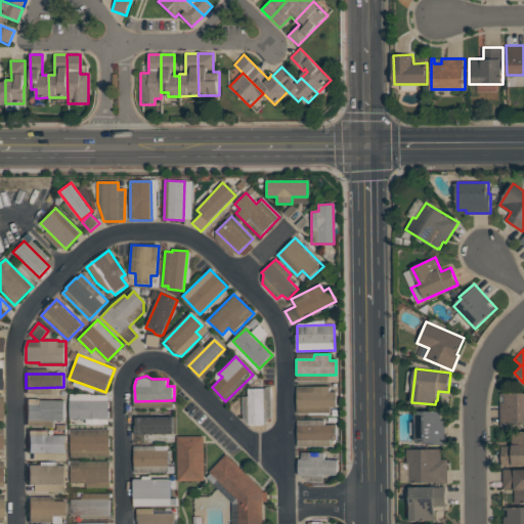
[(330,386),(330,392),(336,392),(337,406),(330,406),(330,413),(297,415),(297,387),(330,386)]
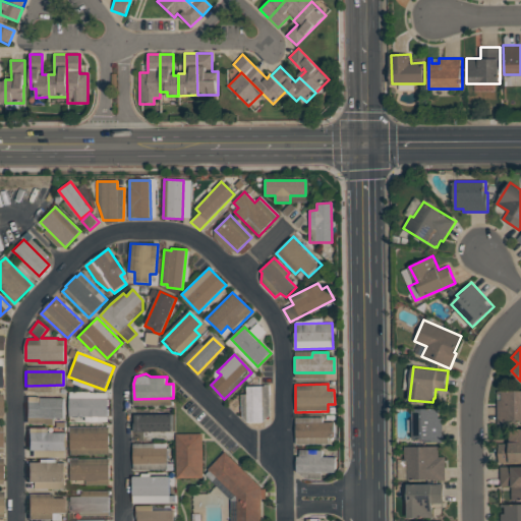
[(246,387),(262,387),(262,421),(246,422),(246,387)]
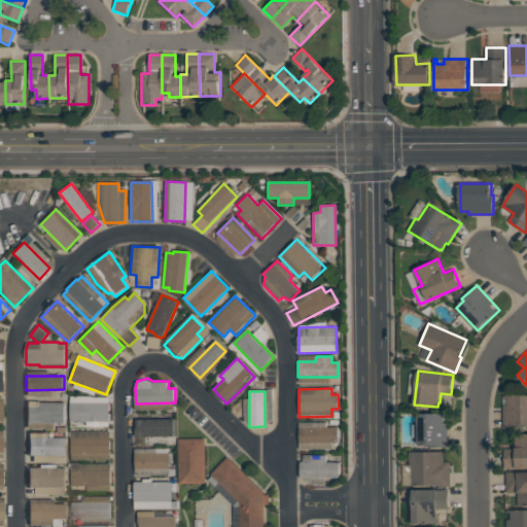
[(503,429),(503,405),(507,405),(507,397),(503,397),(503,395),(526,395),(526,426),(524,426),(524,429),(503,429)]
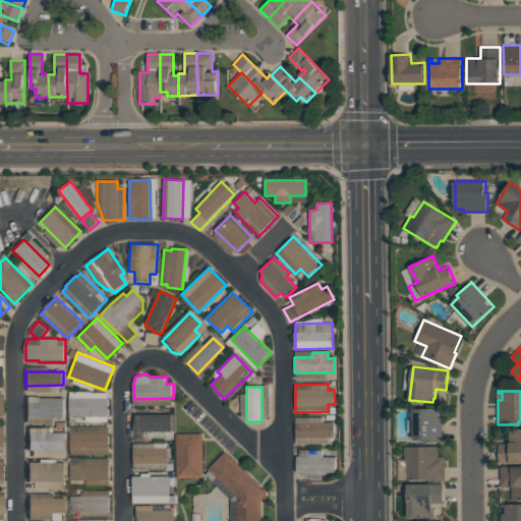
[(109,416),(70,416),(70,392),(109,392),(109,416)]
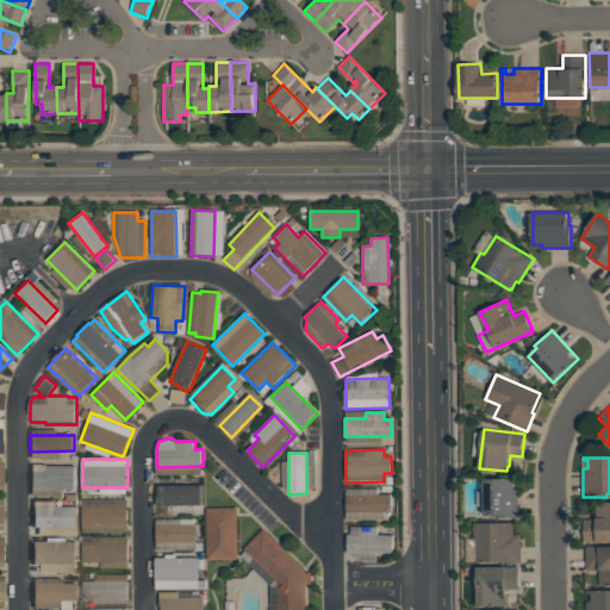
[(75,489),(30,489),(30,471),(48,471),(48,465),(76,465),(75,489)]
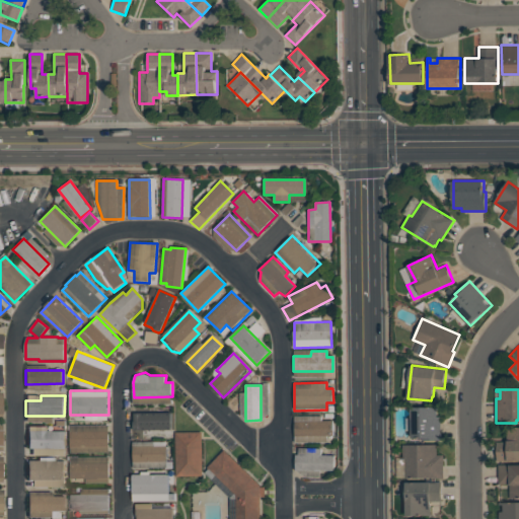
[(412,438),(412,406),(441,406),(441,410),(438,410),(438,416),(441,416),(441,440),(421,440),(421,438),(412,438)]
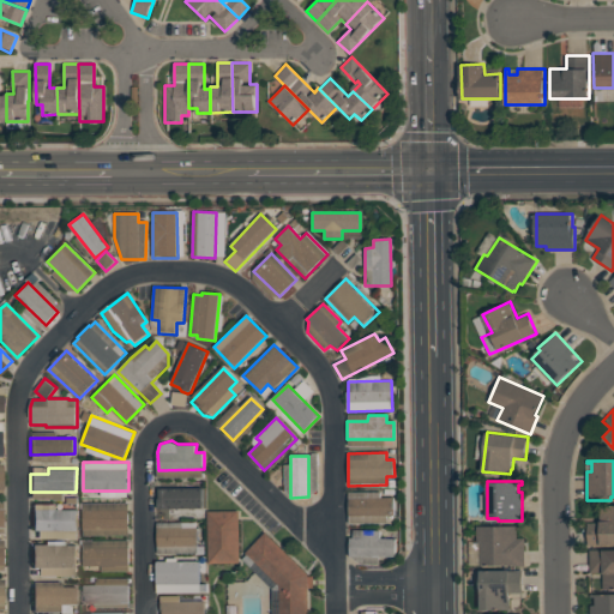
[(158,485),(190,485),(190,489),(203,489),(203,507),(191,507),(191,516),(158,516),(158,485)]
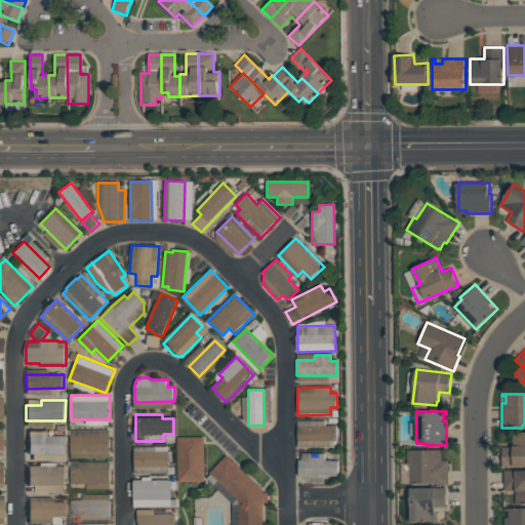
[(297,427),(335,427),(335,441),(297,442),(297,427)]
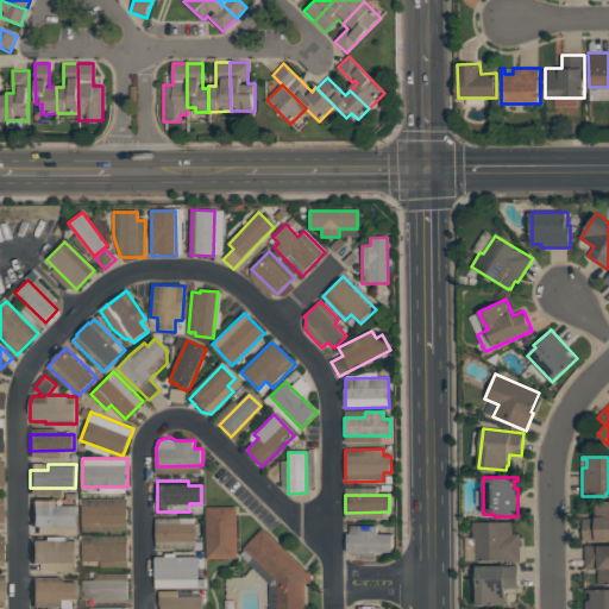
[(82,498),(127,498),(127,531),(82,531),(82,498)]
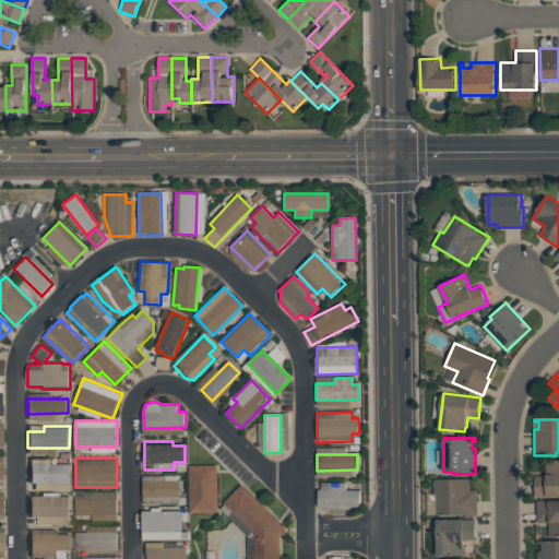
[(558,461),(558,497),(535,497),(535,475),(546,475),(546,460),(558,460),(558,461)]
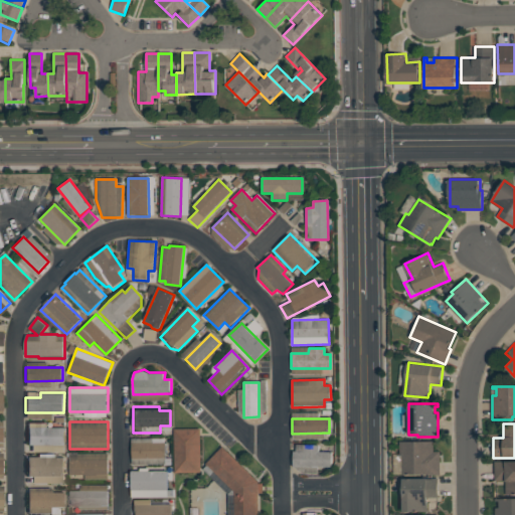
[(26,427),(65,427),(64,446),(26,446),(26,427)]
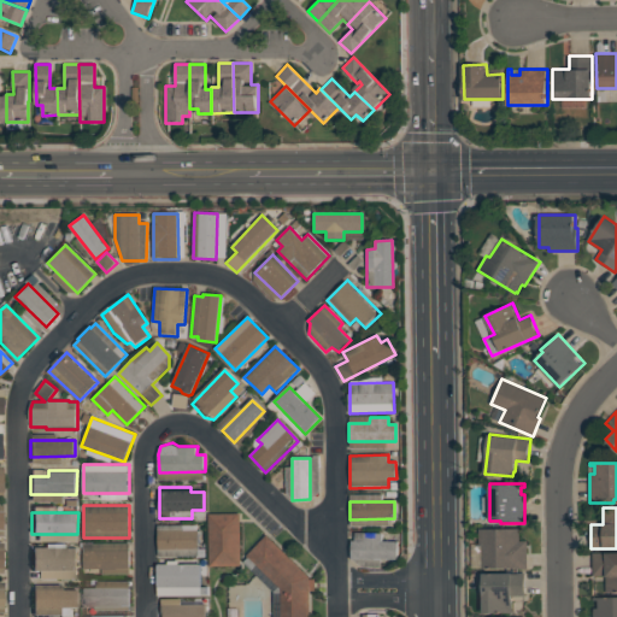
[(209,513),(240,512),(240,566),(209,566),(209,513)]
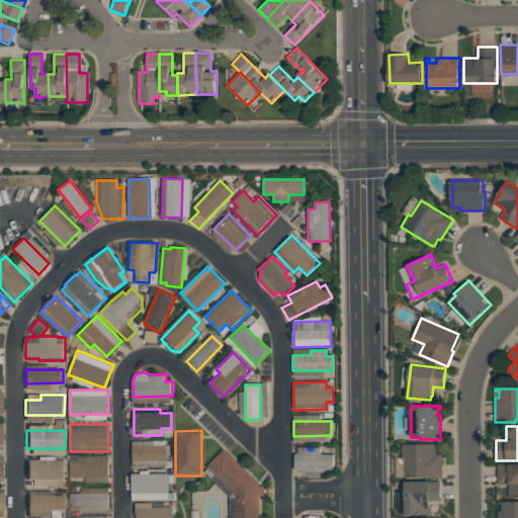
[(133,440),(167,440),(167,467),(133,467),(133,440)]
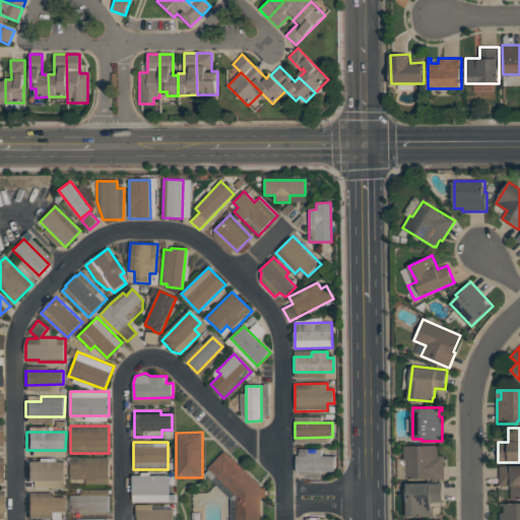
[(404,479),(403,446),(438,445),(438,455),(445,455),(445,479),(437,479),(437,478),(404,479)]
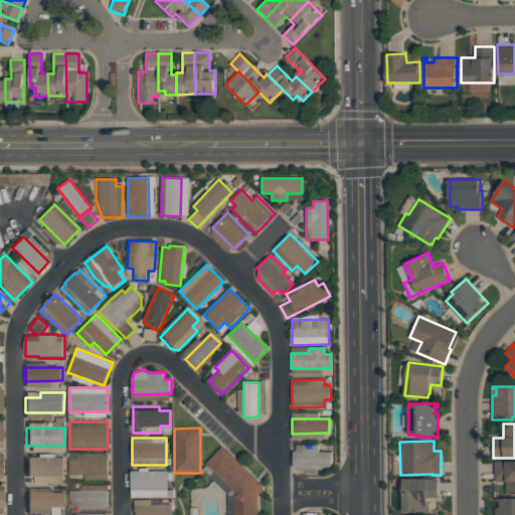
[(296,452),(296,446),(319,446),(319,452),(331,453),(331,468),(317,467),(317,474),(303,474),(293,467),(293,452),(296,452)]
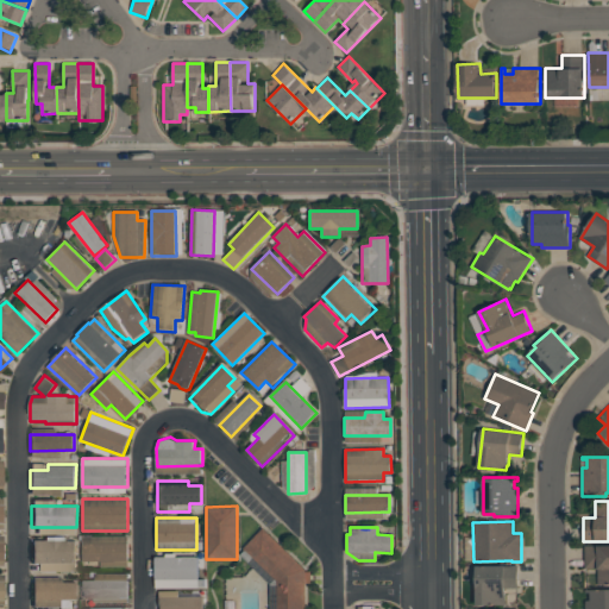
[(263,528),(305,569),(305,608),(269,608),(269,584),(238,554),(263,528)]
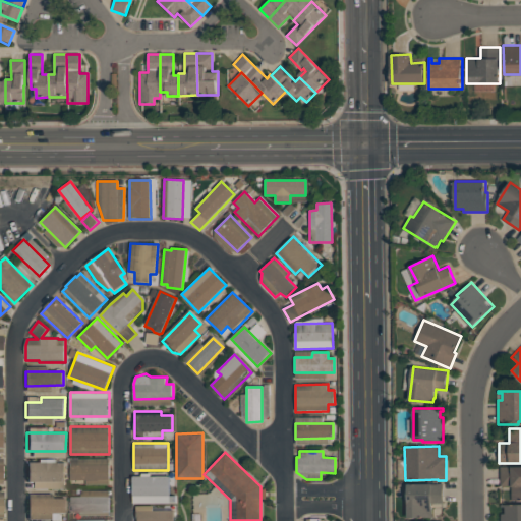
[(71,459),(110,458),(110,479),(110,484),(87,485),(87,480),(71,480),(71,459)]
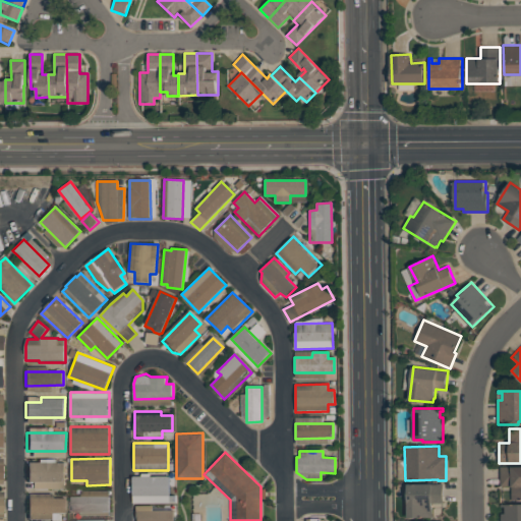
[(26,463),(65,462),(65,482),(27,482),(26,463)]
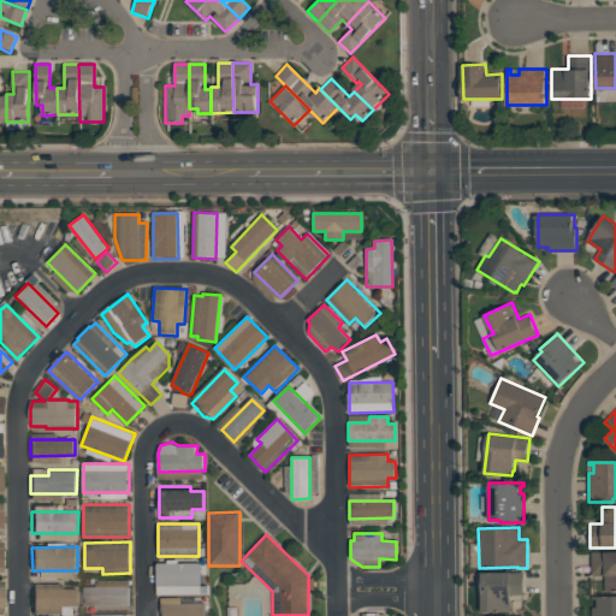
[(615,591),(605,591),(605,575),(592,575),(592,551),(615,551),(615,591)]
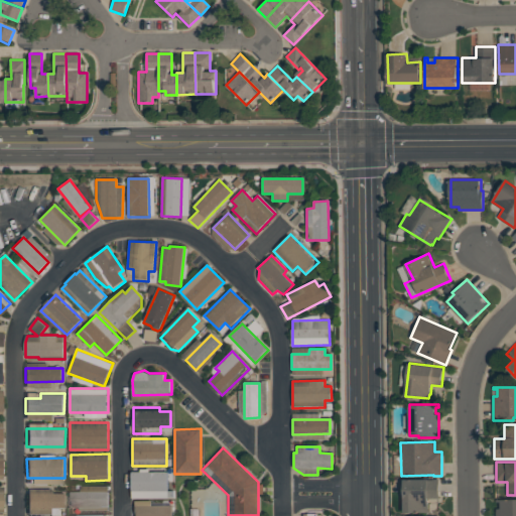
[(133,471),(172,471),(172,497),(134,497),(133,471)]
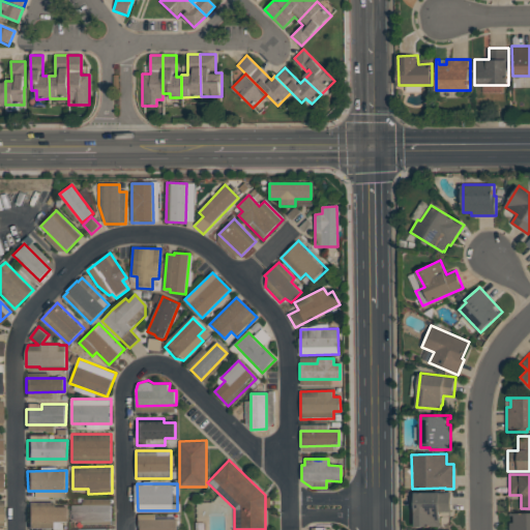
[(412,492),(451,492),(451,511),(441,511),(441,527),(412,527),(412,492)]
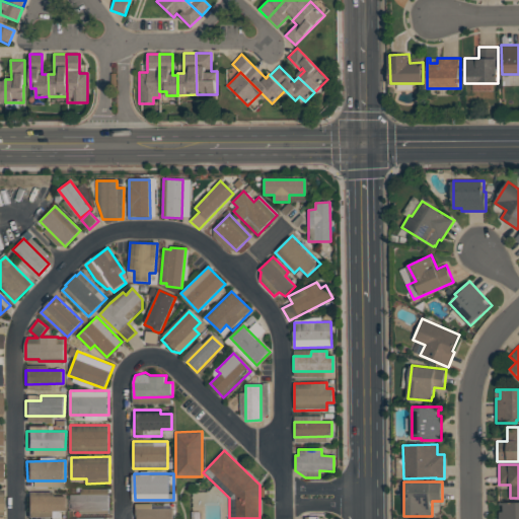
[(70,495),(80,495),(80,489),(108,489),(108,514),(80,514),(80,510),(70,510),(70,495)]
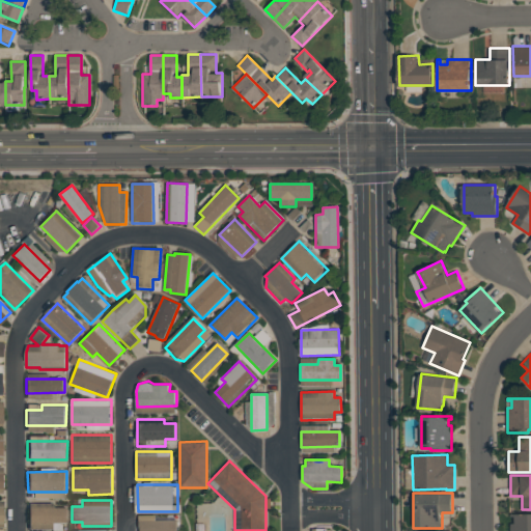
[(30,509),(66,509),(66,524),(30,525),(30,509)]
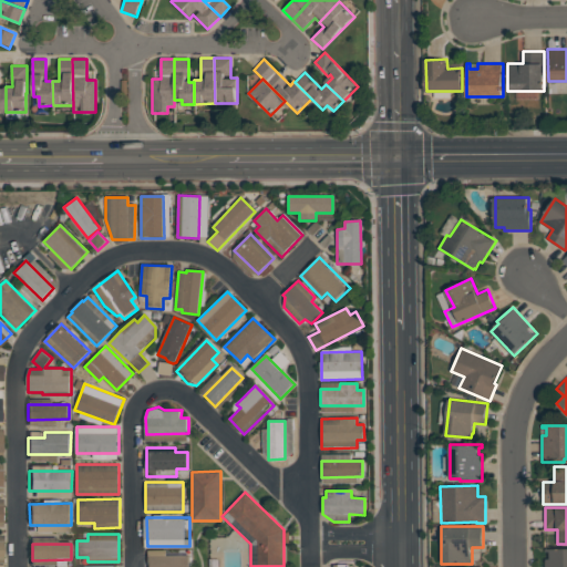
[(545,548),(566,548),(566,566),(545,566),(545,558),(549,558),(549,552),(545,552),(545,548)]
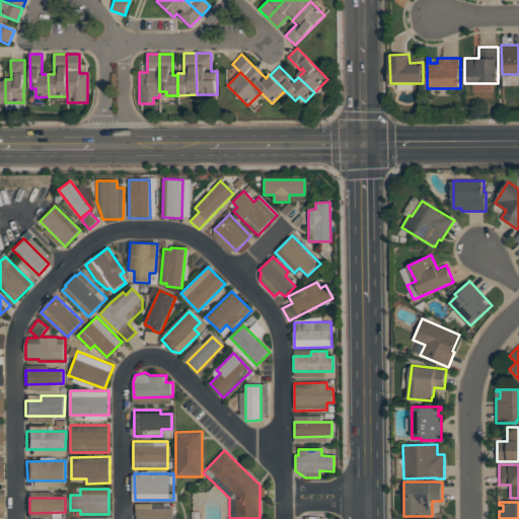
[(134,518),(134,505),(162,505),(162,510),(172,510),(172,518),(134,518)]
